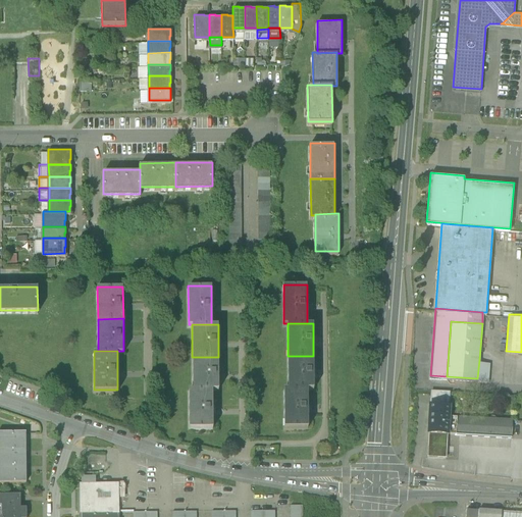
[(288,356),(288,388),(308,388),(313,388),(313,356),(288,356)]
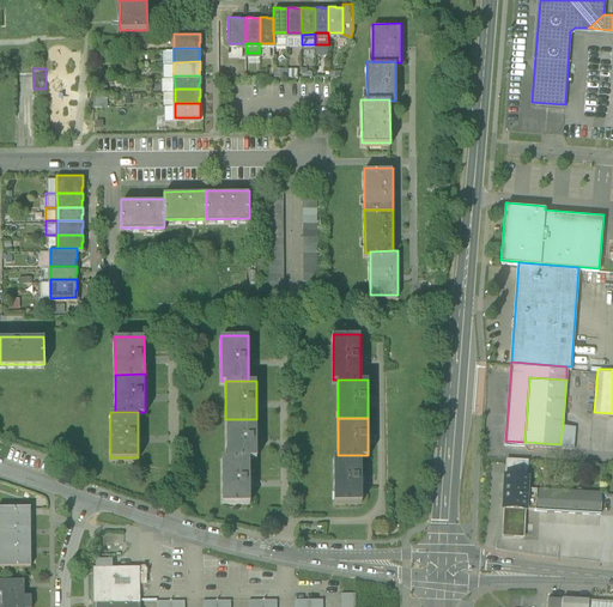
[(225,419),(226,456),(249,456),(256,456),(256,419),(225,419)]
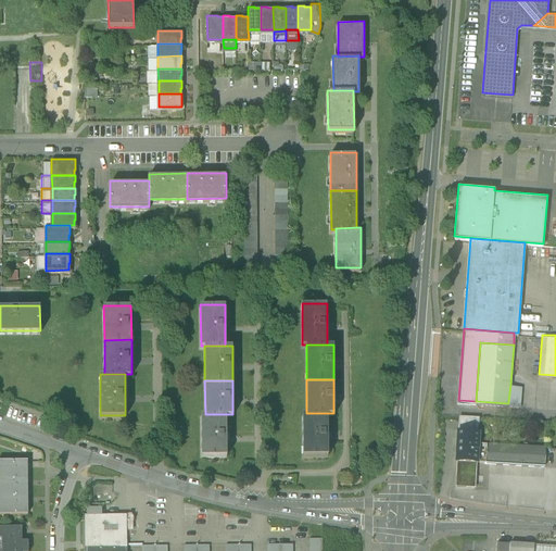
[(521,385),(510,384),(508,403),(519,404),(521,385)]
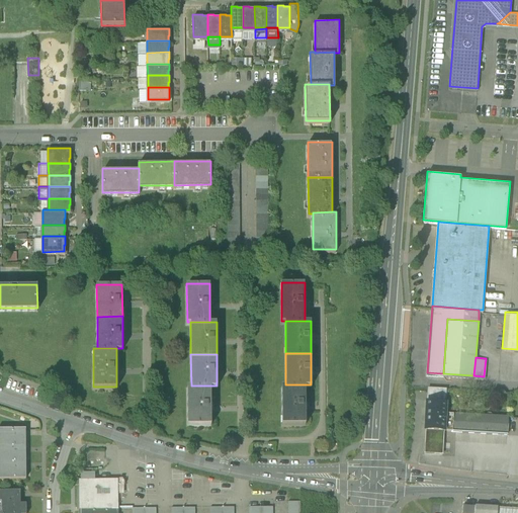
[(306,422),(306,385),(285,385),(282,385),(282,423),(306,422)]
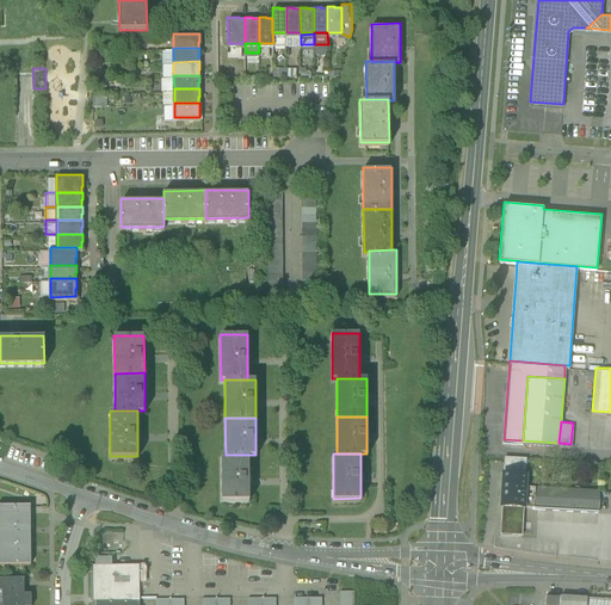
[(504,468),(525,469),(526,455),(505,454),(504,468)]
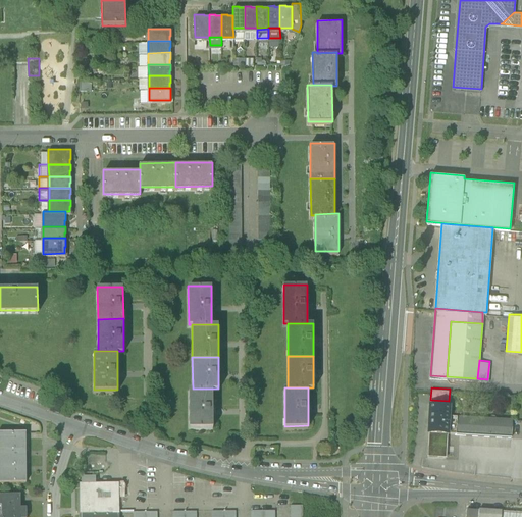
[(212,426),(212,389),(193,389),(189,389),(189,426),(212,426)]
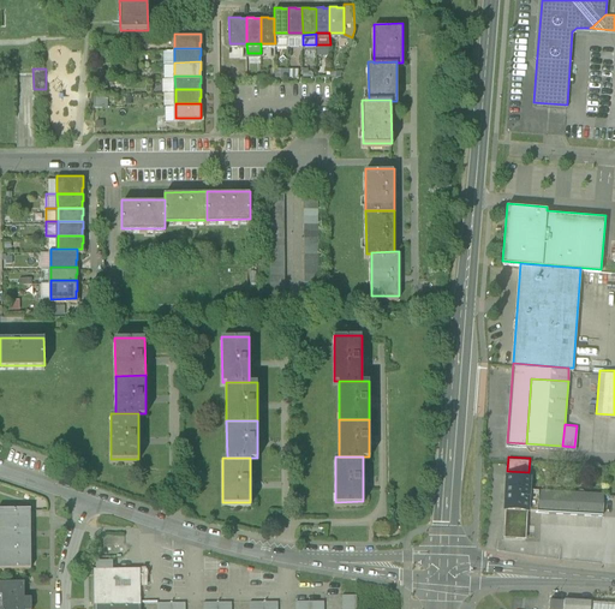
[(505,507),(526,508),(527,488),(529,476),(507,475),(505,507)]
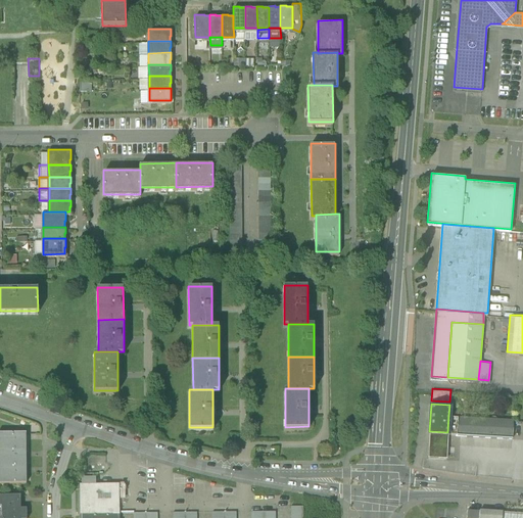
[(447,432),(501,435),(502,418),(448,415),(447,432)]
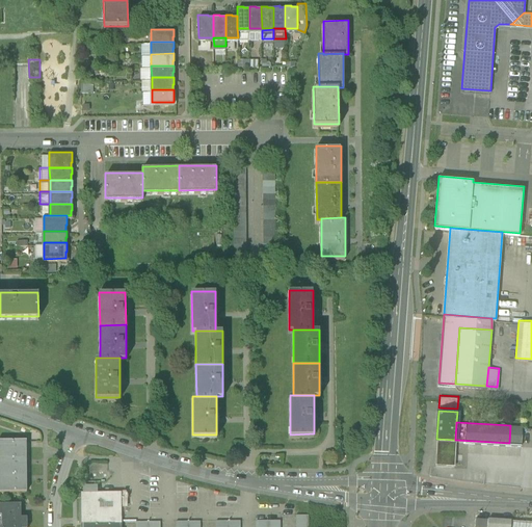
[(522,426),(510,425),(509,443),(521,443),(522,426)]
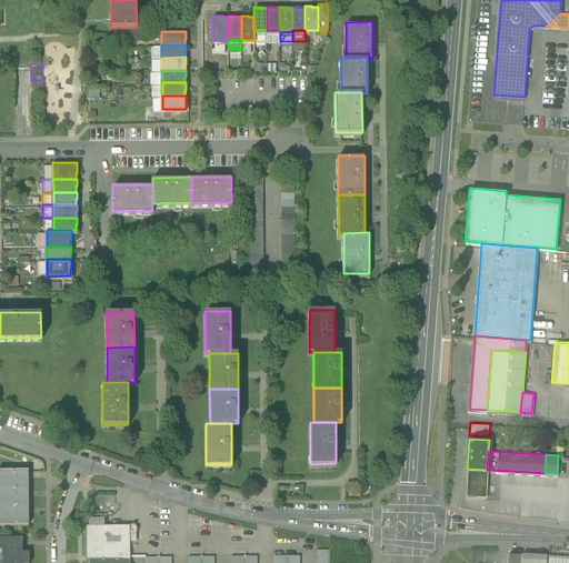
[(0,466),(0,485),(29,485),(28,466),(0,466)]
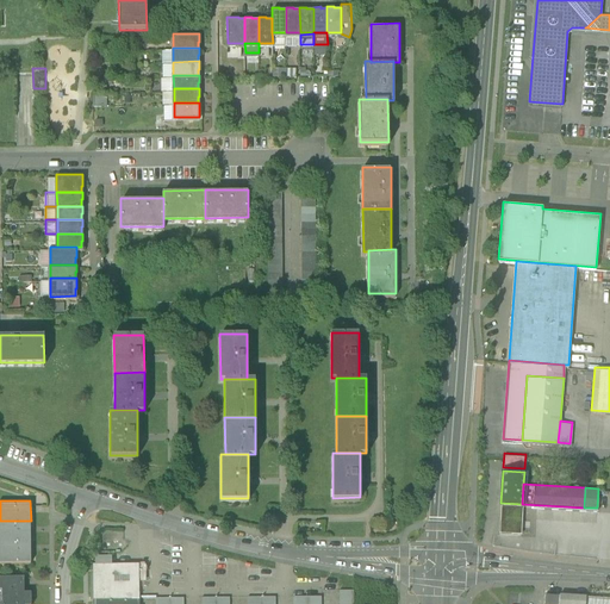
[(521,531),(522,504),(500,503),(499,530),(521,531)]
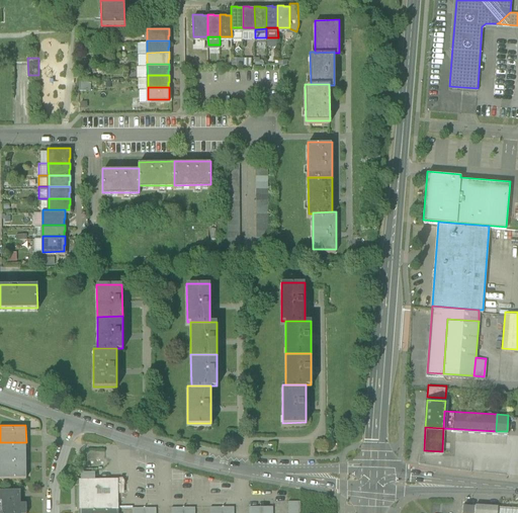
[(0,442),(0,458),(26,458),(26,442),(0,442)]
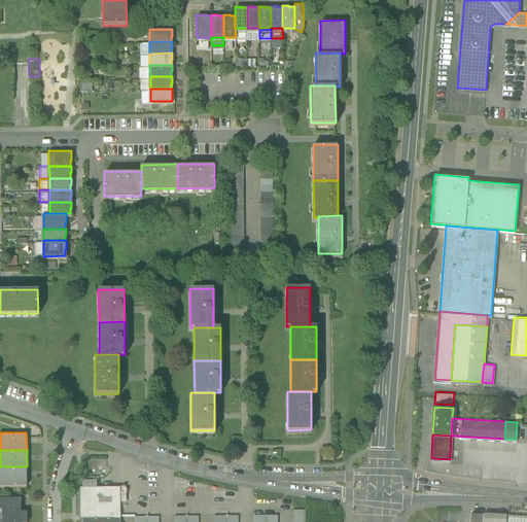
[(99,471),(102,472),(105,471),(106,467),(106,464),(104,462),(102,461),(99,462),(97,465),(97,467),(99,471)]
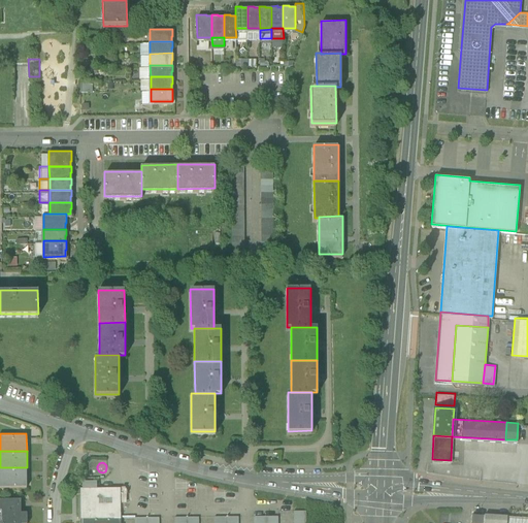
[(0,485),(27,485),(27,467),(0,467),(0,485)]
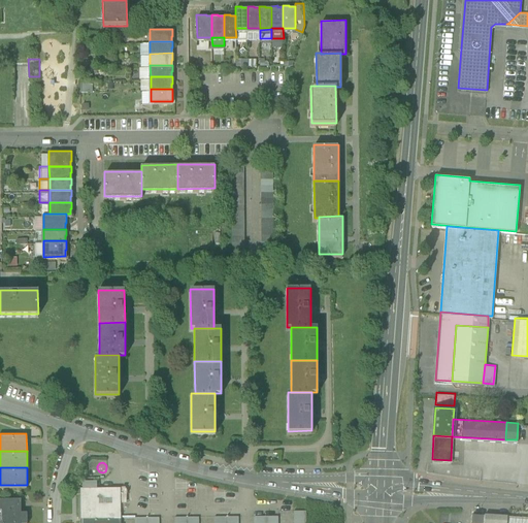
[(80,486),(79,522),(120,522),(121,515),(121,511),(121,493),(121,485),(96,485),(81,486),(80,486)]
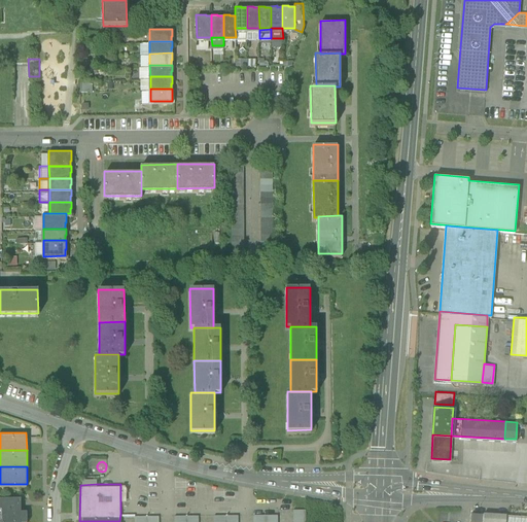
[(0,507),(1,507),(1,521),(21,521),(27,521),(27,510),(21,510),(21,496),(0,496),(0,507)]
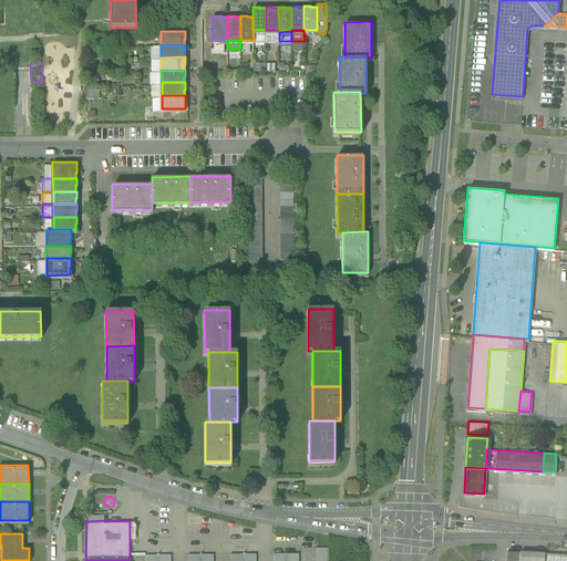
[(316,544),(315,560),(328,560),(329,544),(316,544)]
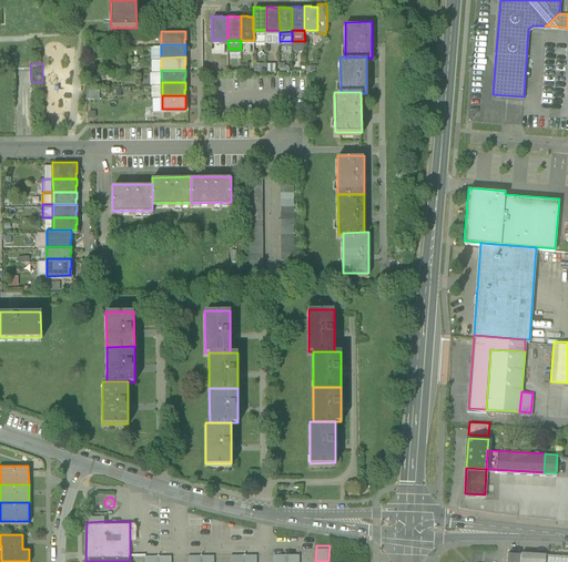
[(506,561),(519,561),(521,550),(508,549),(506,561)]
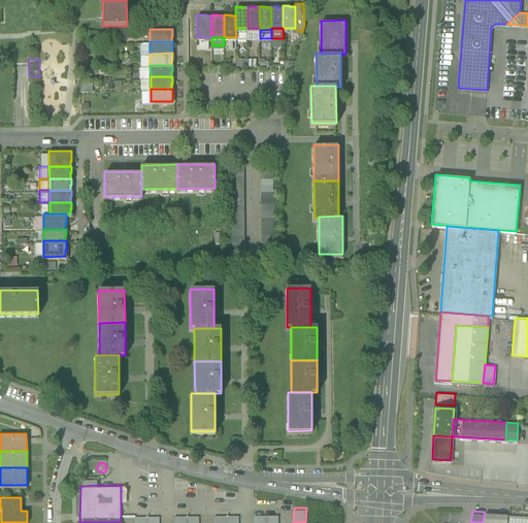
[(483,522),(505,522),(507,514),(485,512),(483,522)]
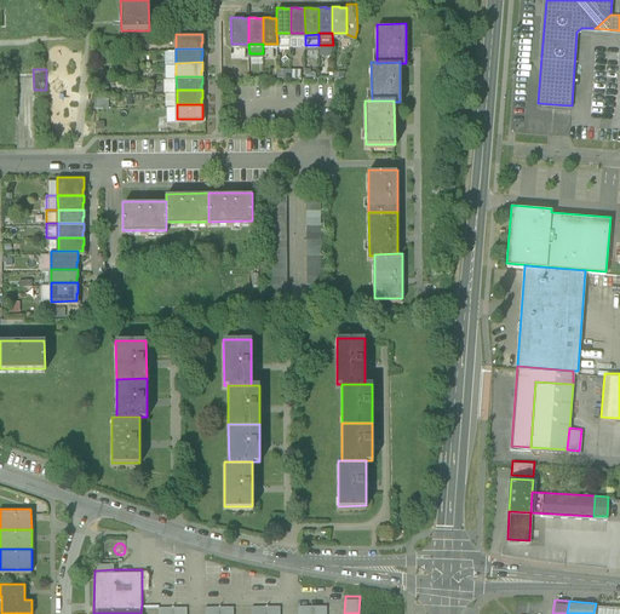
[(327,613),(327,602),(313,602),(313,609),(313,613),(327,613)]
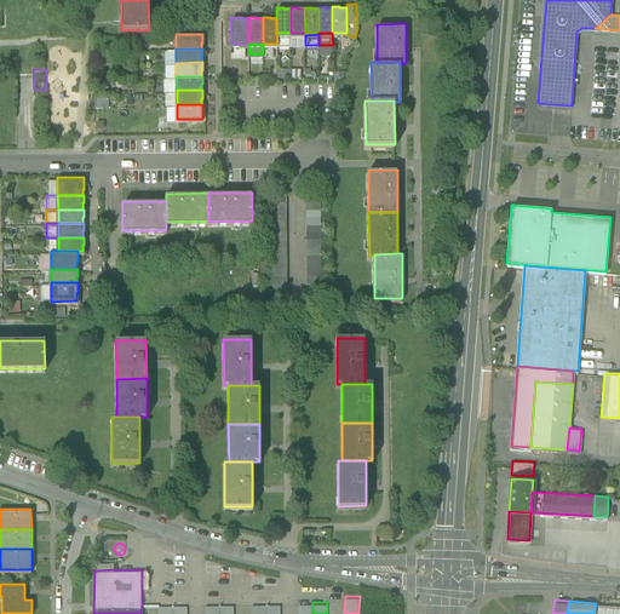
[(158,613),(172,613),(172,603),(159,603),(158,613)]
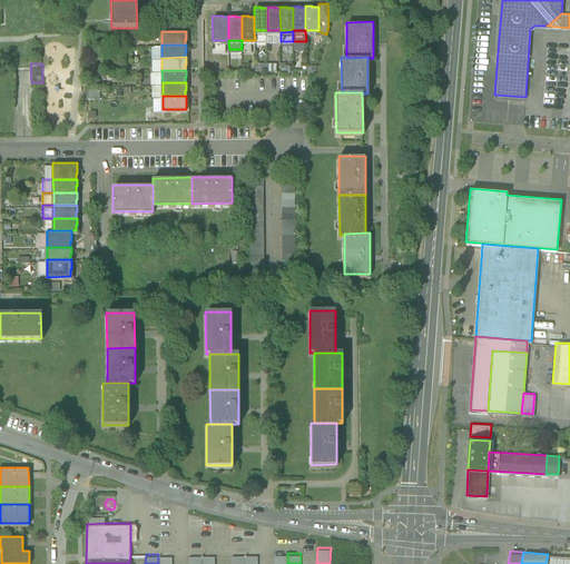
[(172,563),(172,554),(158,554),(158,563),(172,563)]
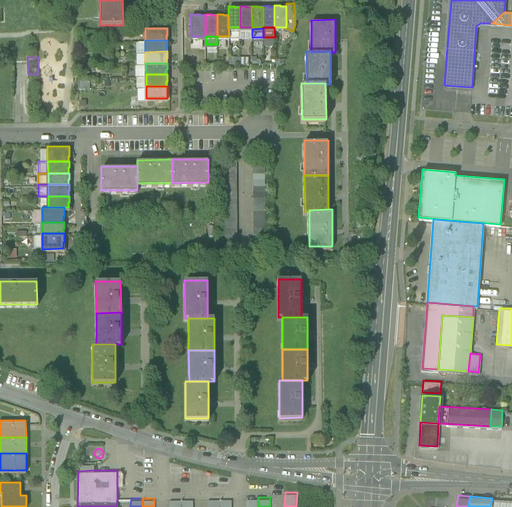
[(169,506),(181,506),(181,498),(169,498),(169,506)]
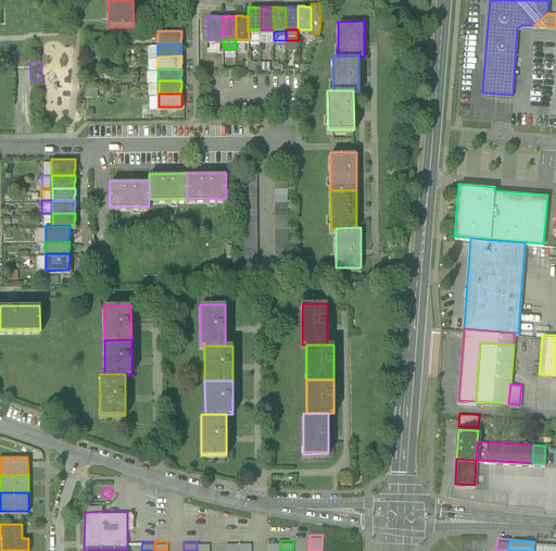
[(209,550),(210,541),(197,541),(197,550),(209,550)]
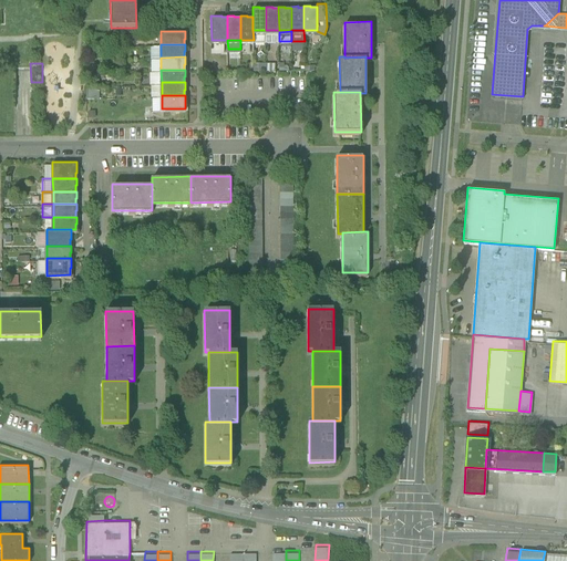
[(229,560),(243,560),(243,551),(229,551),(229,560)]
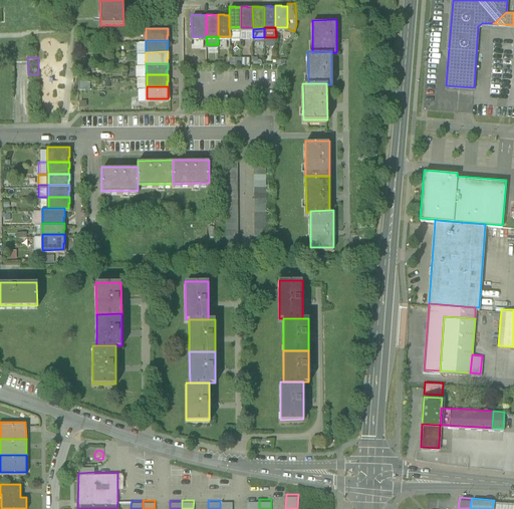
[(232,508),(232,500),(220,500),(220,508),(232,508)]
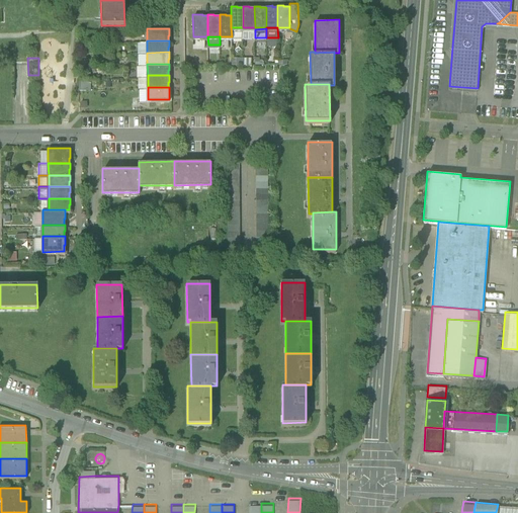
[(499,512),(498,512),(517,512),(517,505),(499,504),(498,512),(499,512)]
